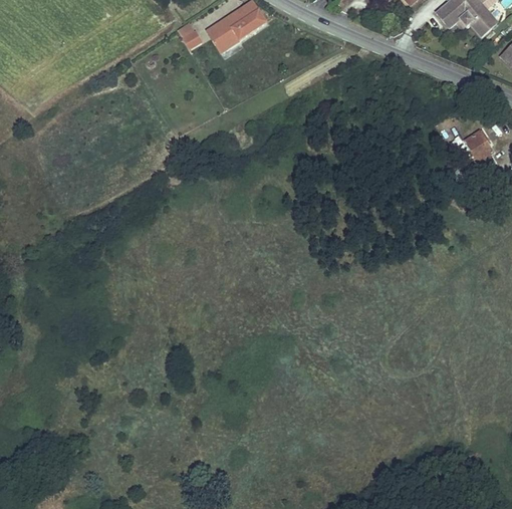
[(236,12),(234,8),(211,23),(225,44),(265,19),(254,0),(247,0),(239,5),(241,9),(236,12)]
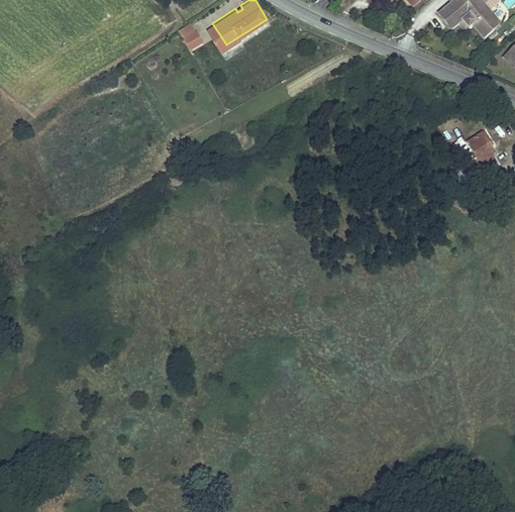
[(452,0),(439,12),(452,28),(459,22),(462,19),(469,26),(473,23),(484,37),(496,27),(475,2),(477,0),(452,0)]
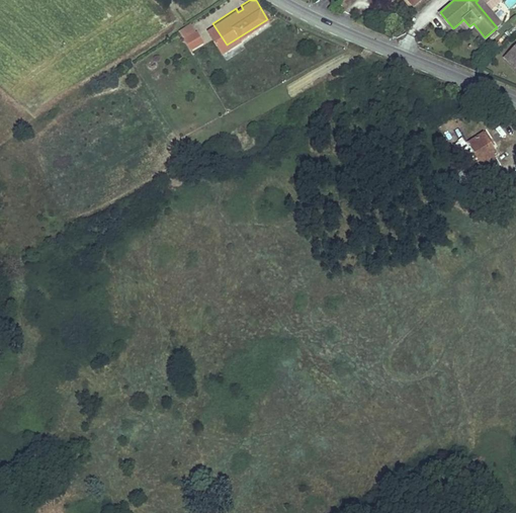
[(478,0),(476,2),(497,27),(502,23),(483,0),(478,0)]
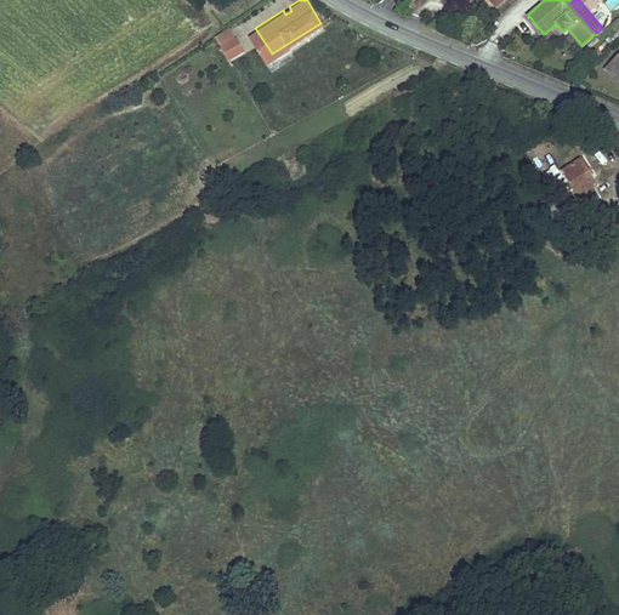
[(563,32),(556,23),(552,27),(560,35),(563,32)]
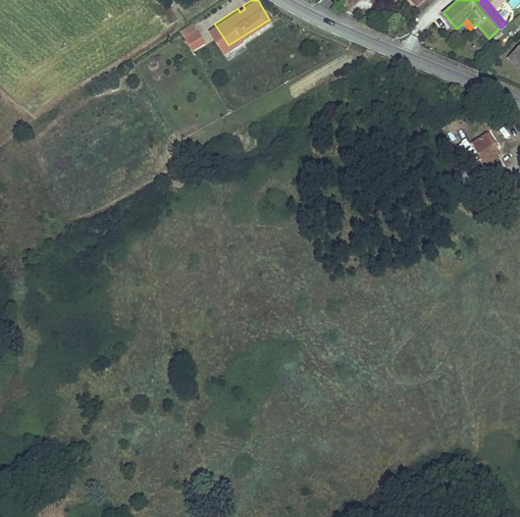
[(185,35),(191,45),(202,39),(196,29),(185,35)]
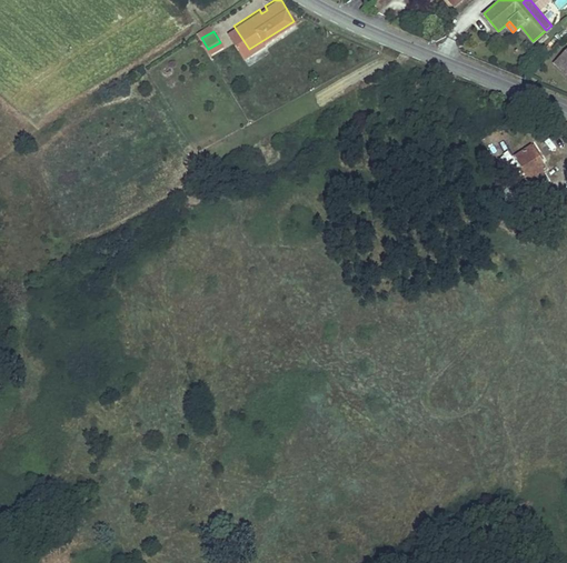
[(566,48),(554,61),(566,74),(566,48)]
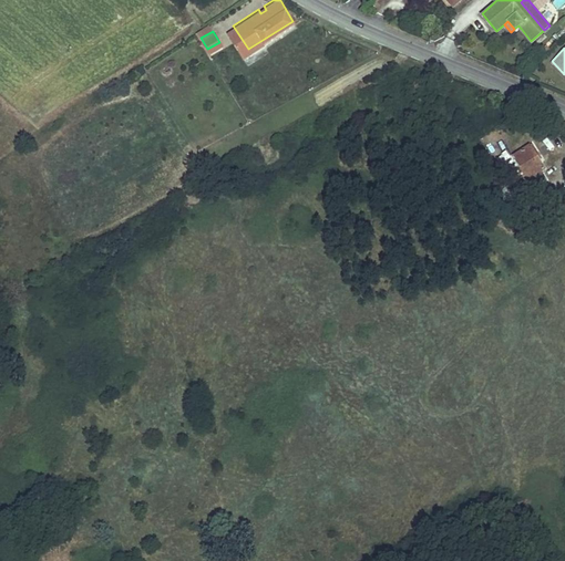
[(511,152),(530,183),(543,174),(537,166),(542,164),(534,152),(536,151),(530,139),(511,152)]
